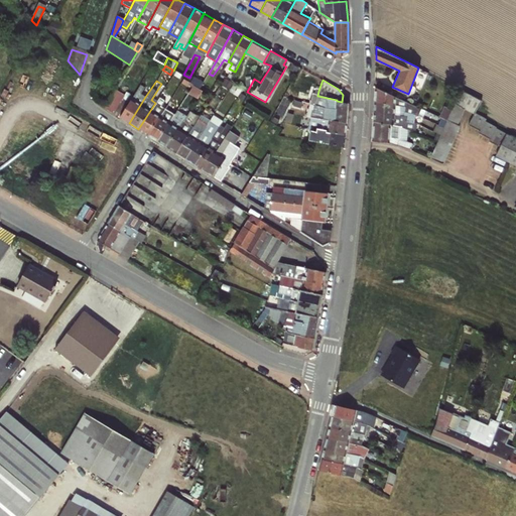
[(186,93),(197,99),(202,90),(191,84),(186,93)]
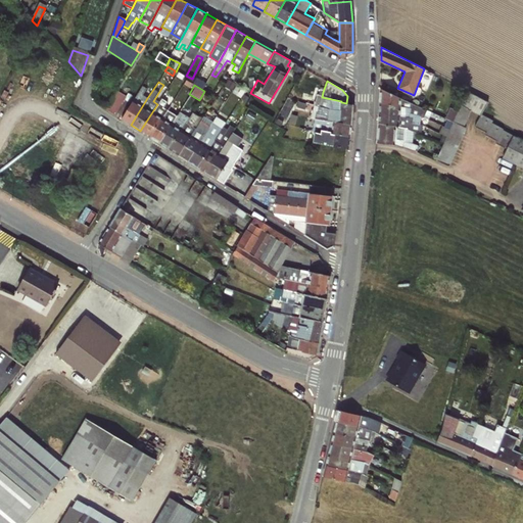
[(125,87),(109,110),(116,114),(131,91),(125,87)]
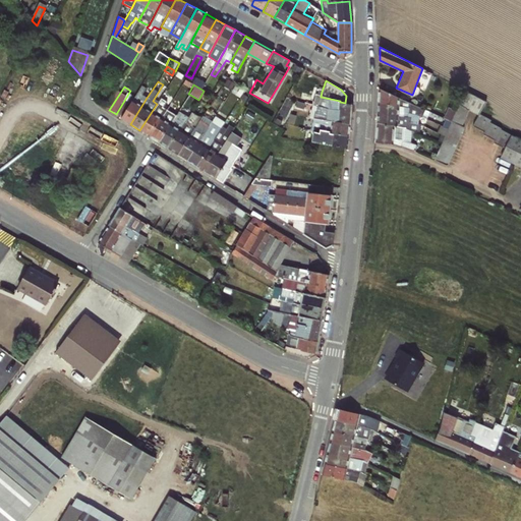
[(130,124),(147,98),(141,95),(146,90),(140,87),(136,94),(121,118),(130,124)]
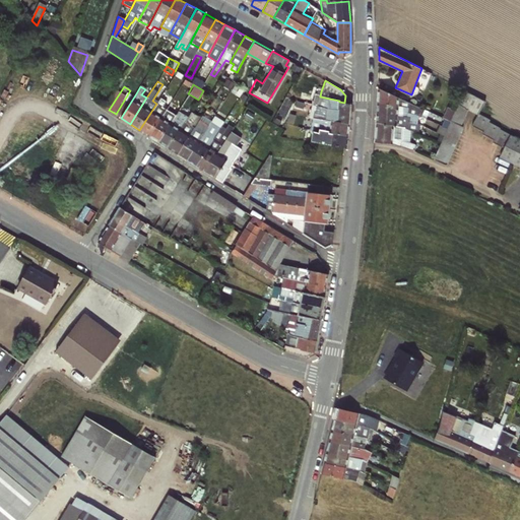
[(175,94),(176,92),(169,88),(163,99),(170,104),(175,94)]
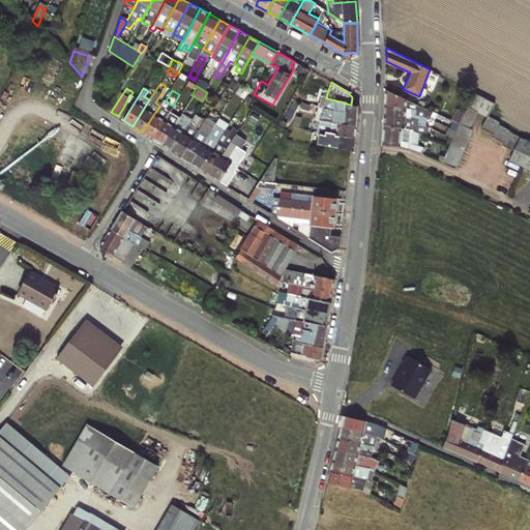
[(431,118),(434,111),(386,90),(385,105),(417,109),(417,112),(419,113),(419,115),(431,118)]
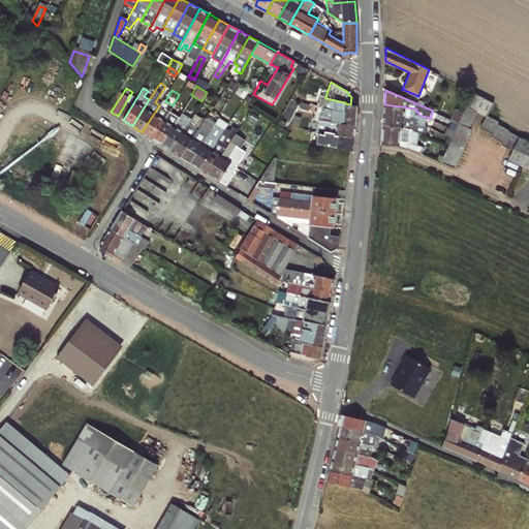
[(118,116),(123,120),(138,95),(132,92),(118,116)]
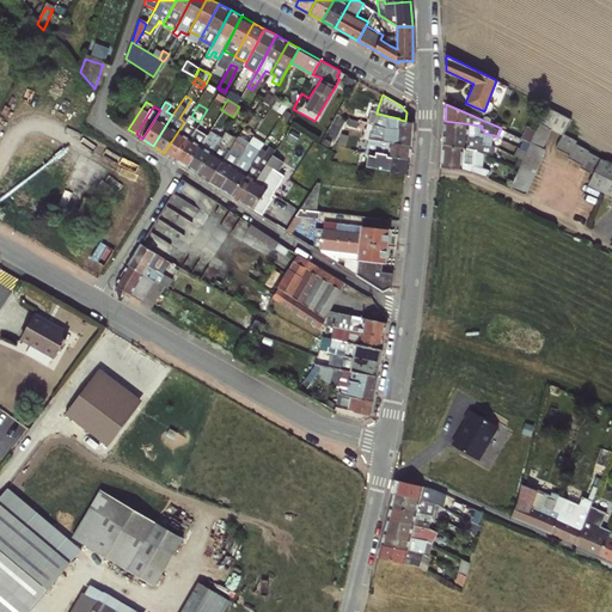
[(373,127),(412,134),(412,122),(405,121),(399,120),(399,118),(377,114),(378,108),(369,106),(367,126),(373,127)]
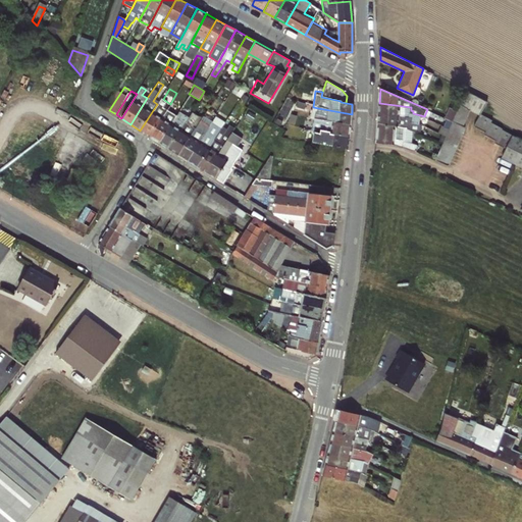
[(487,102),(467,92),(460,105),(470,110),(480,114),(481,114),(487,102)]
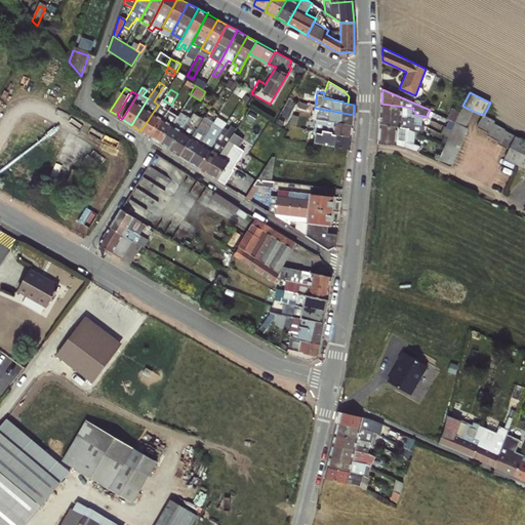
[(160,144),(176,116),(172,114),(174,110),(176,111),(183,99),(176,95),(171,105),(167,110),(150,137),(160,144)]
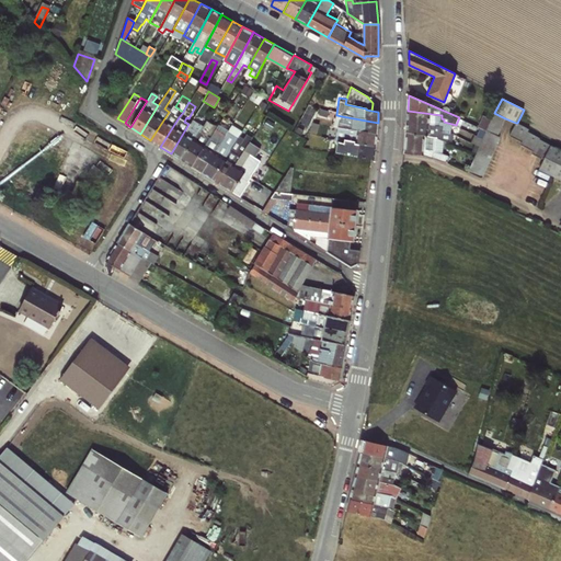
[(183,112),(175,106),(172,105),(169,112),(179,117),(183,112)]
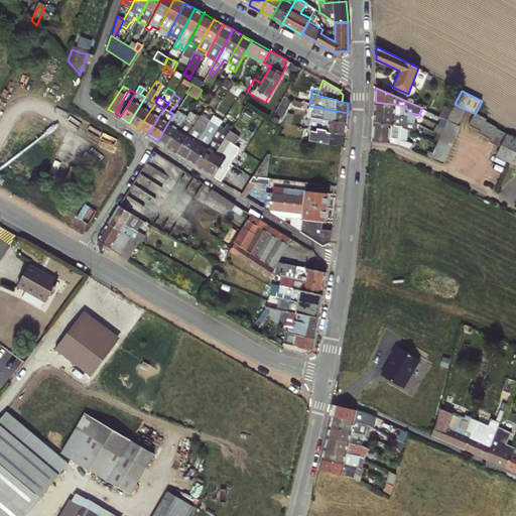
[(375,102),(374,113),(405,116),(406,112),(408,112),(408,110),(406,109),(406,106),(375,102)]
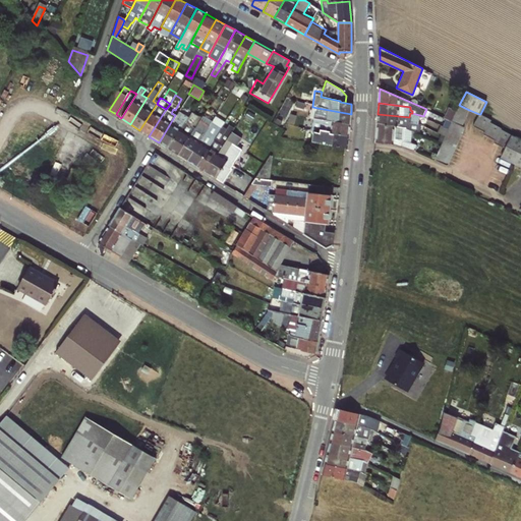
[(149,136),(166,109),(157,104),(139,130),(149,136)]
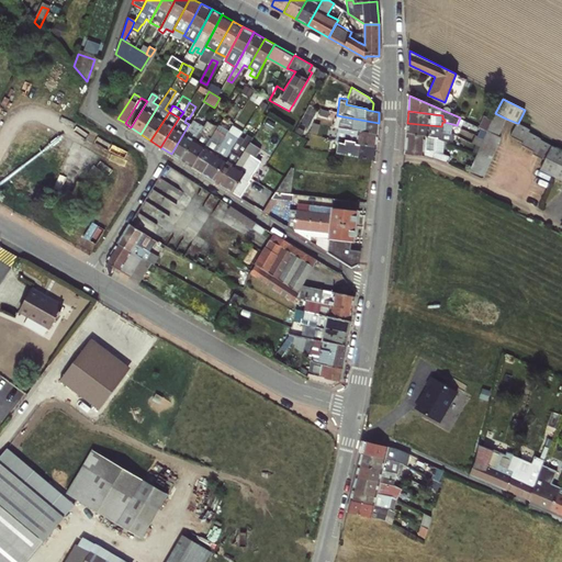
[(506,119),(495,113),(489,132),(498,136),(506,119)]
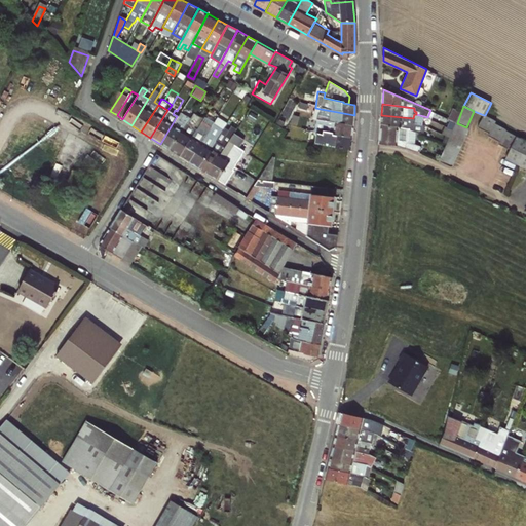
[(254,118),(257,113),(249,107),(245,113),(248,115),(254,118)]
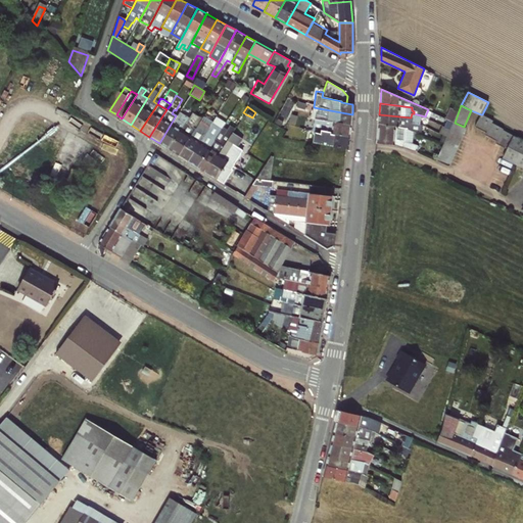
[(351,125),(352,114),(319,108),(318,113),(316,113),(316,116),(351,125)]
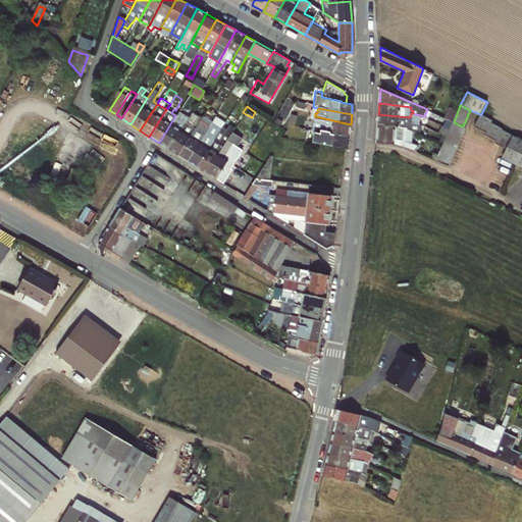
[(168,148),(188,117),(177,111),(175,115),(159,143),(168,148)]
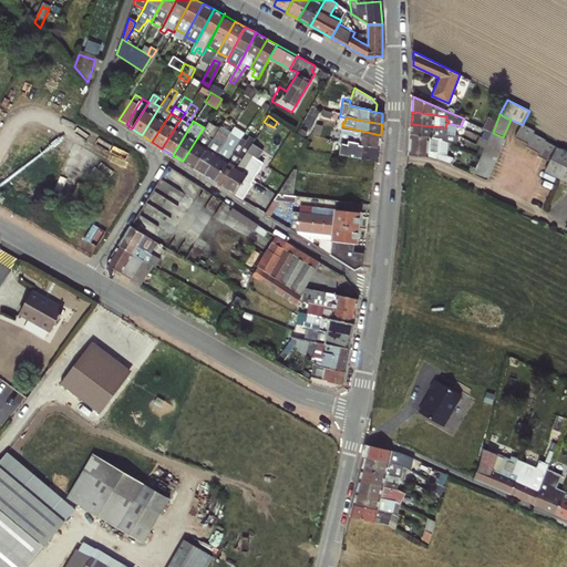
[(208,121),(204,127),(183,161),(193,167),(210,138),(208,136),(215,125),(208,121)]
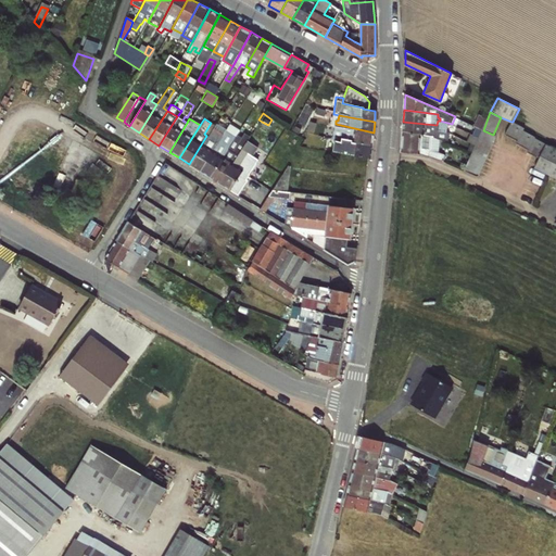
[(403,122),(403,131),(426,135),(431,135),(434,135),(434,136),(449,143),(451,134),(447,134),(441,133),(441,129),(437,129),(437,125),(403,122)]
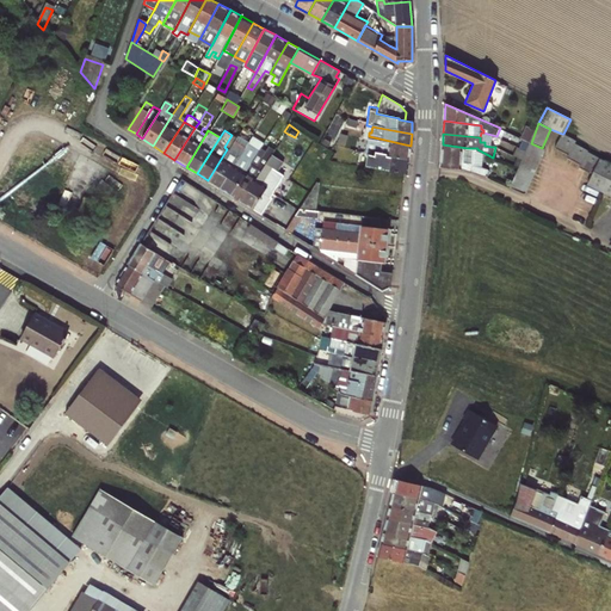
[(576,140),(563,134),(562,134),(555,147),(568,154),(567,156),(580,165),(579,167),(593,174),(587,184),(610,196),(610,164),(587,153),(588,150),(574,143),(576,140)]
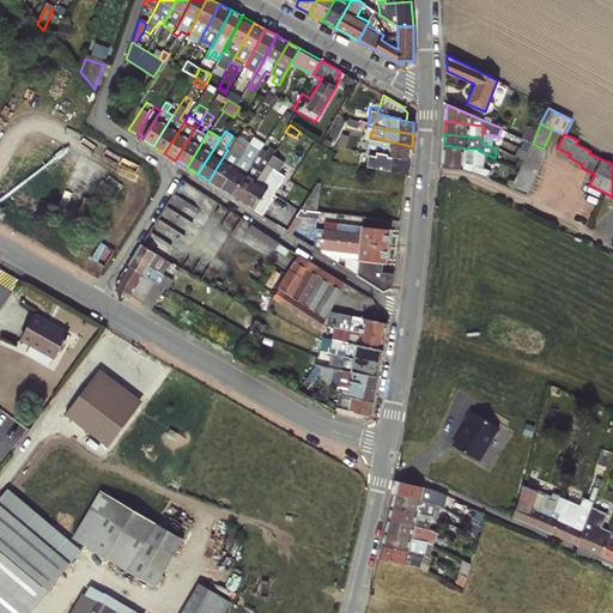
[(368,150),(377,152),(377,149),(392,152),(392,155),(411,158),(412,146),(370,137),(368,150)]
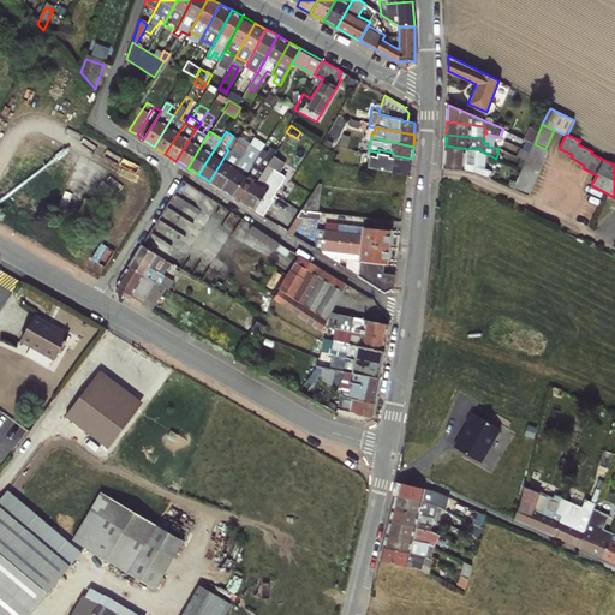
[(232,196),(251,163),(257,151),(256,150),(258,147),(255,144),(252,148),(249,147),(242,157),(240,156),(220,189),(232,196)]
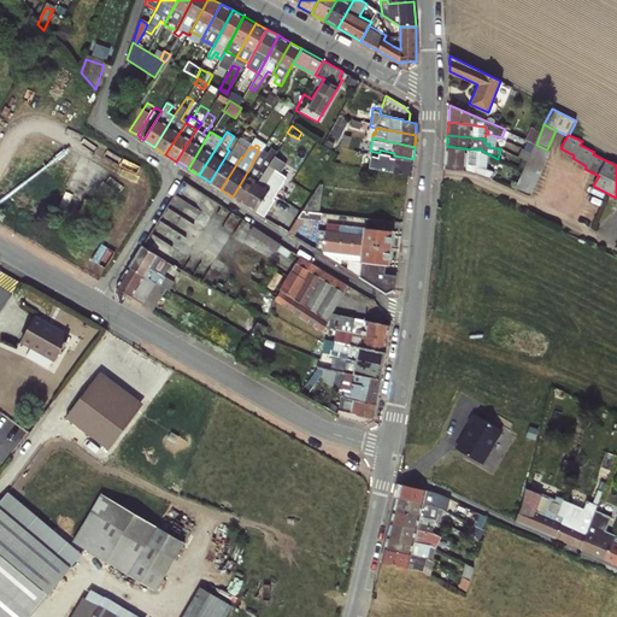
[(534,188),(550,151),(547,150),(536,145),(519,183),(534,188)]
